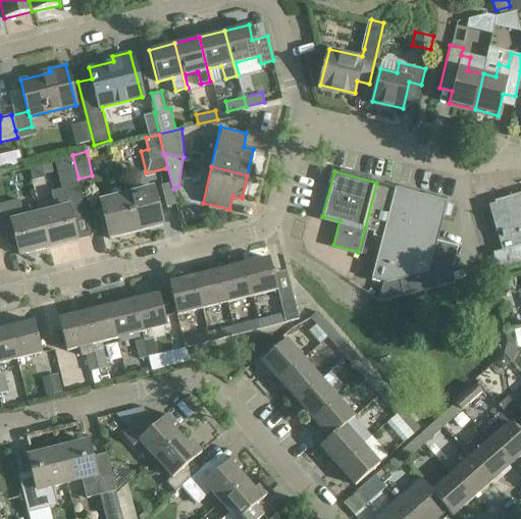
[(376,183),(365,227),(384,232),(396,188),(376,183)]
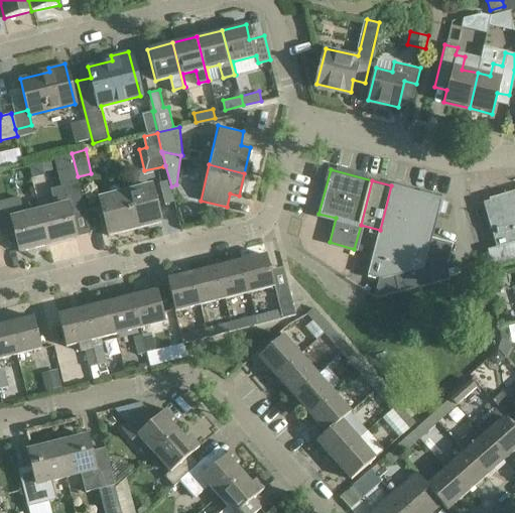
[(38,211),(46,244),(75,237),(69,213),(83,209),(77,181),(49,187),(54,207),(38,211)]
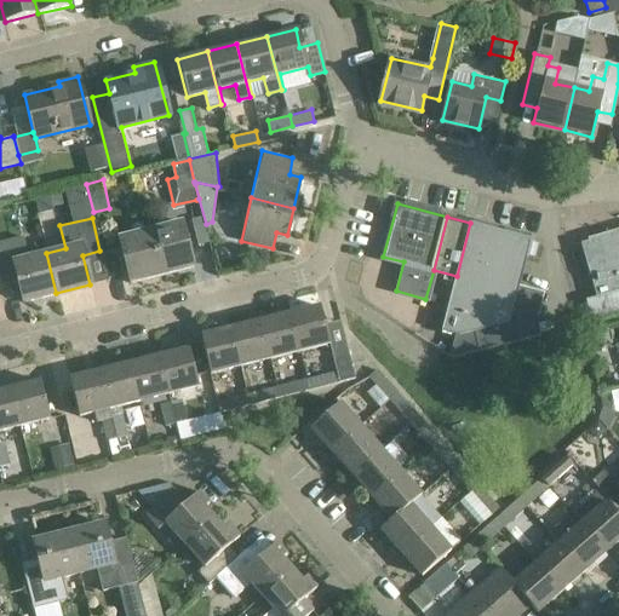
[(148,230),(159,275),(193,266),(181,222),(148,230)]
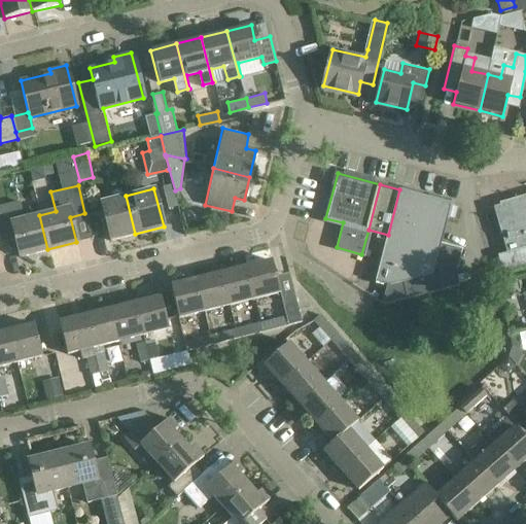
[(384,302),(398,299),(459,283),(456,267),(458,267),(463,246),(442,241),(451,203),(399,189),(388,235),(376,279),(387,282),(382,301),(384,302)]
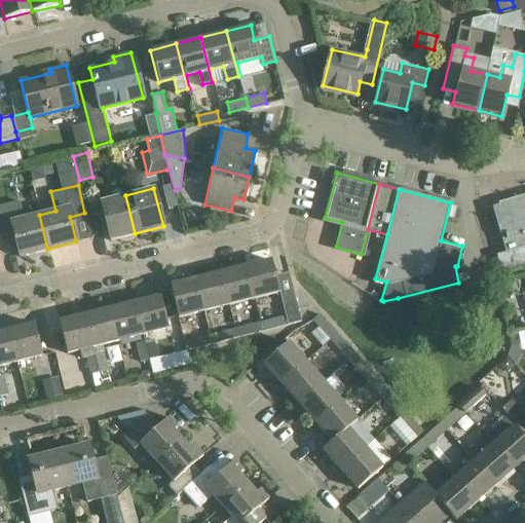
[(524,194),(492,204),(500,234),(501,234),(507,251),(497,253),(502,272),(524,265),(524,194)]
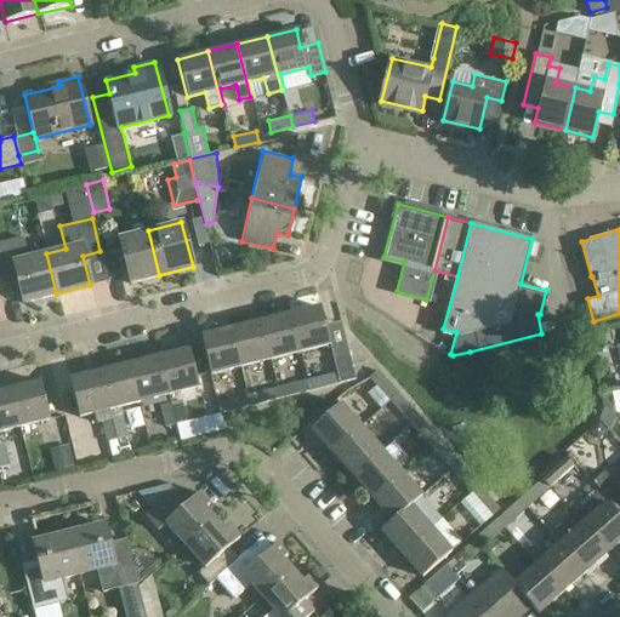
[(159,275),(148,230),(118,238),(130,283),(159,275)]
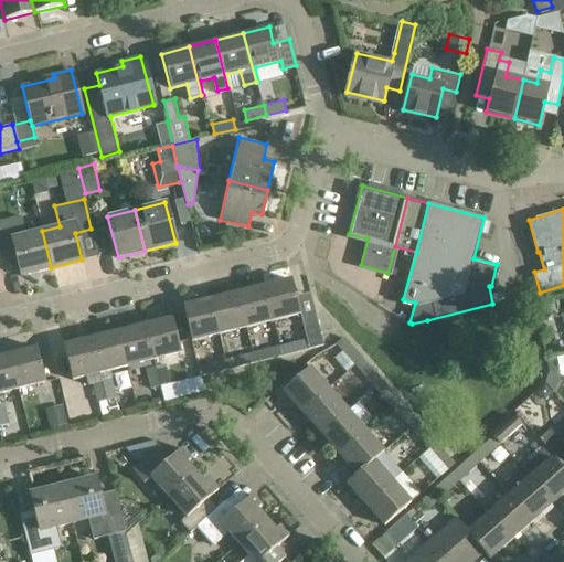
[(0,220),(0,250),(13,247),(20,275),(51,267),(42,231),(25,235),(21,214),(0,220)]
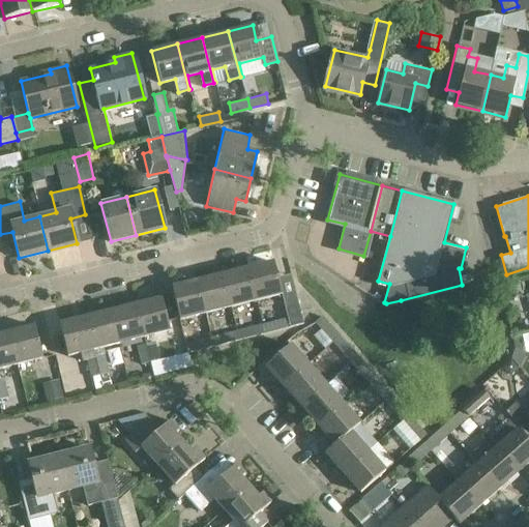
[(248,266),(257,298),(282,292),(274,260),(248,266)]
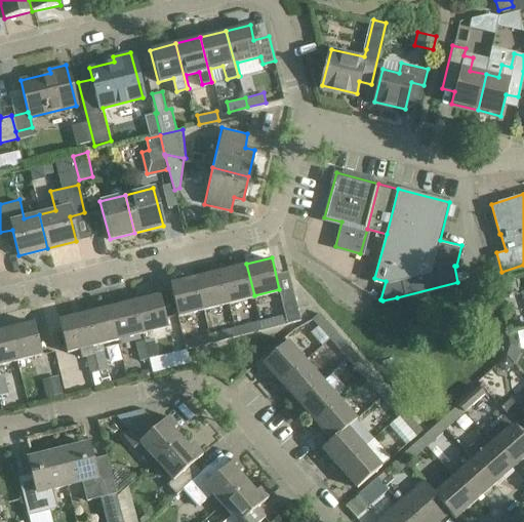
[(246,264),(222,270),(230,302),(254,295),(246,264)]
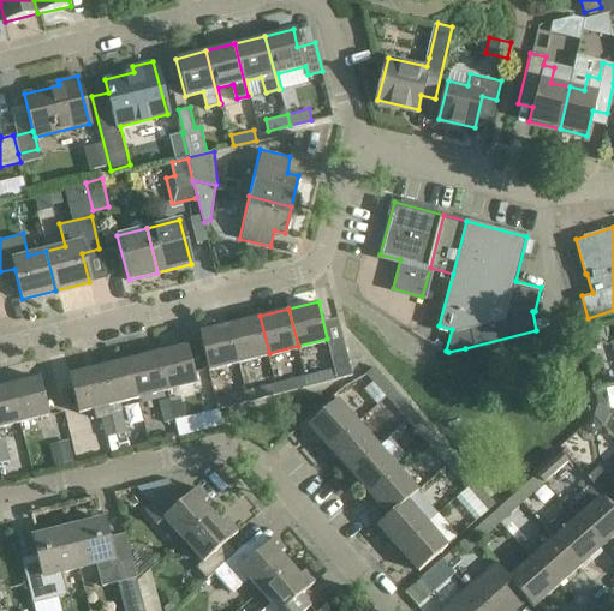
[(260,316),(231,323),(239,360),(269,353),(260,316)]
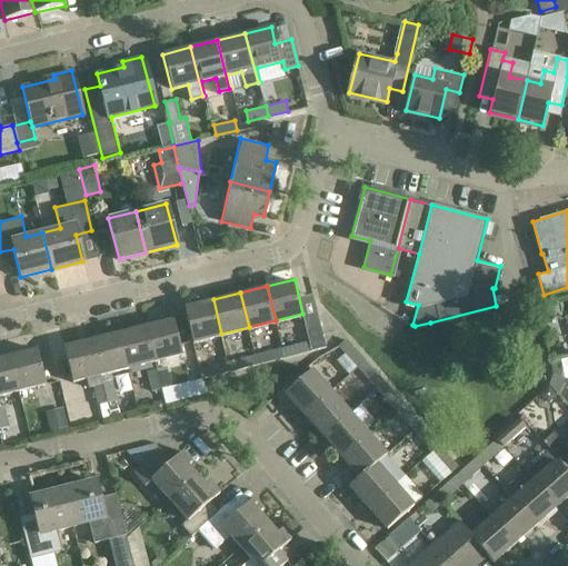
[(221,334),(213,299),(186,307),(195,340),(221,334)]
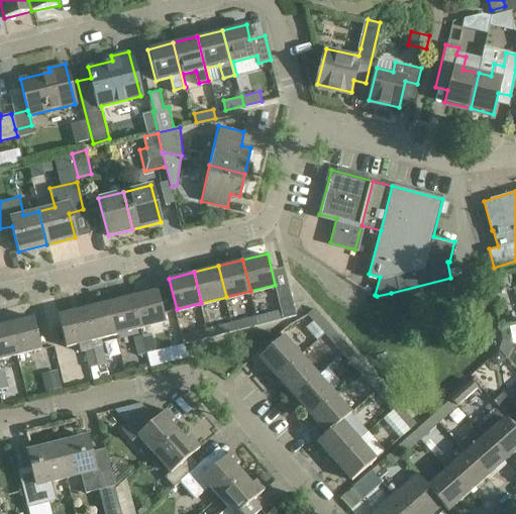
[(133,294),(141,325),(167,319),(159,288),(133,294)]
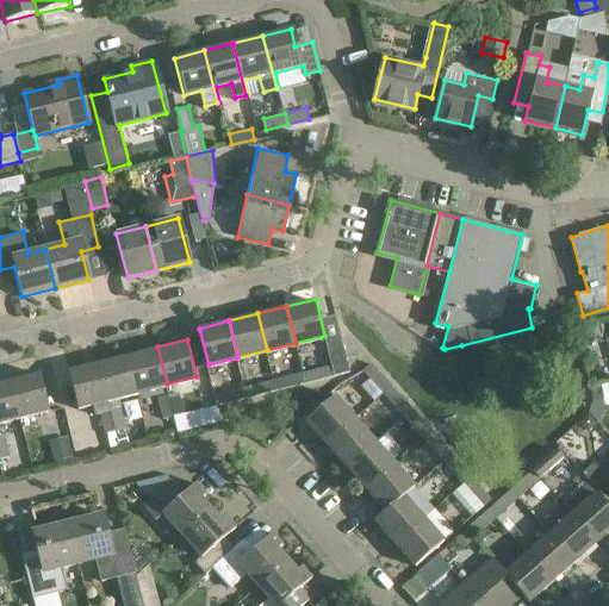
[(302,370),(305,381),(334,374),(350,369),(343,343),(328,348),(331,363),(302,370)]
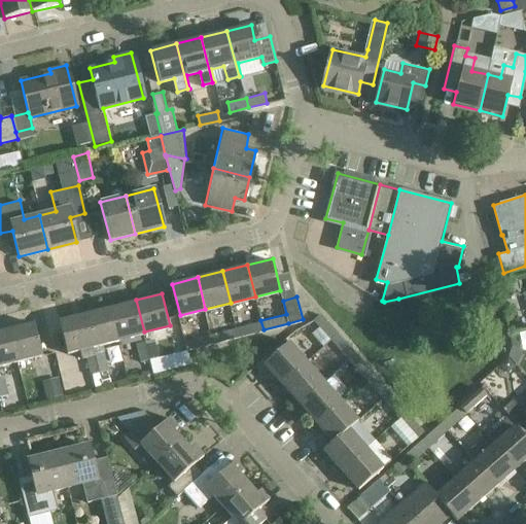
[(136,300),(110,306),(118,339),(144,332),(136,300)]
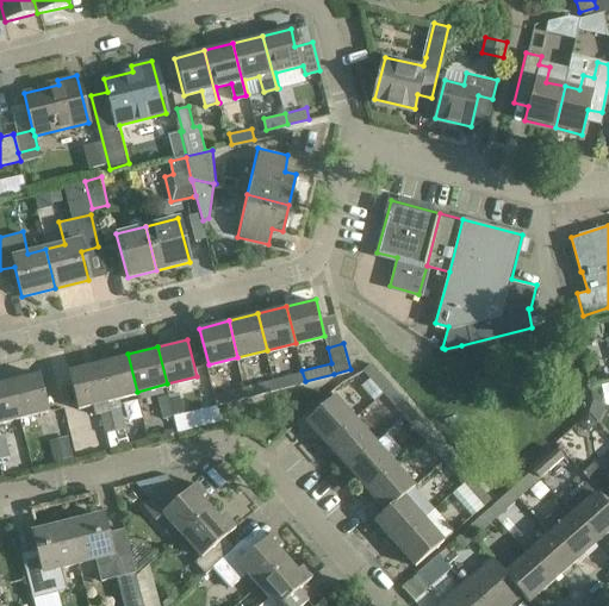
[(128,354),(99,362),(109,399),(137,392),(128,354)]
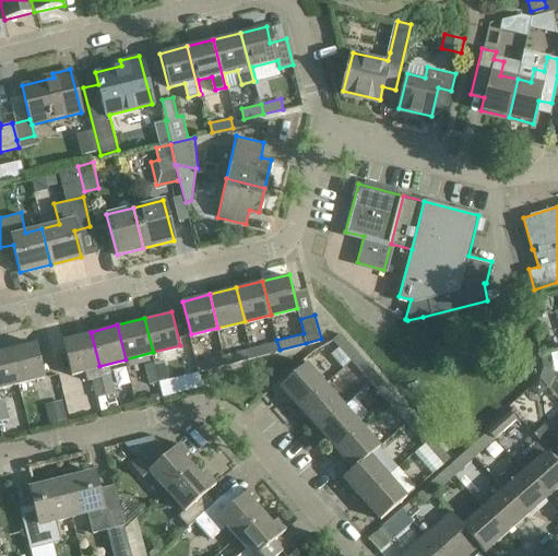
[(352,361),(360,353),(341,331),(333,338),(352,361)]
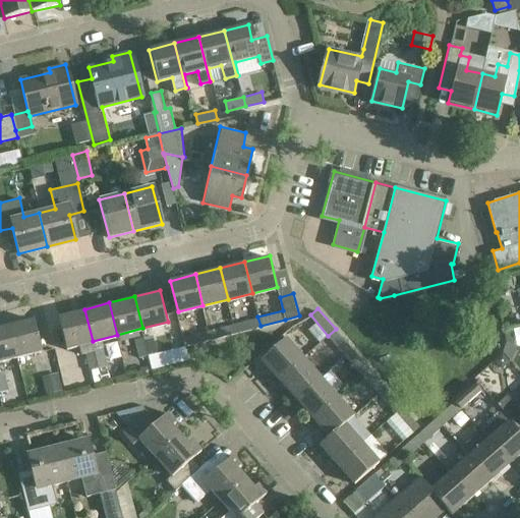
[(67,347),(80,344),(82,353),(85,352),(91,369),(93,369),(96,383),(102,381),(99,366),(100,366),(95,349),(93,341),(84,309),(59,315),(67,347)]
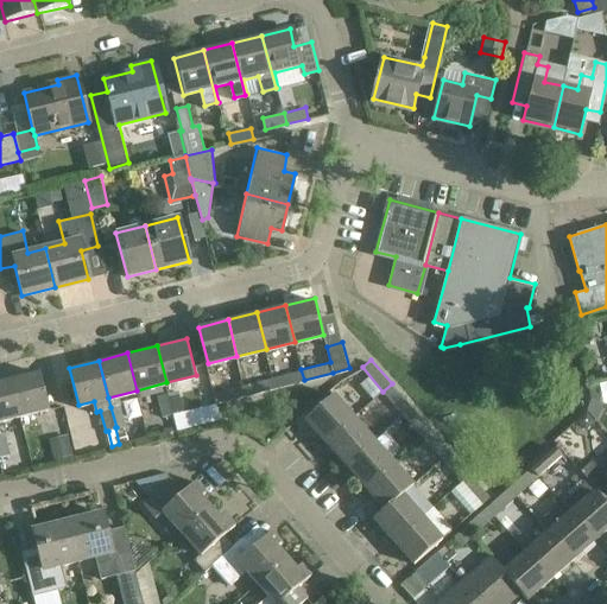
[(301,369),(272,376),(276,387),(304,380),(301,369)]
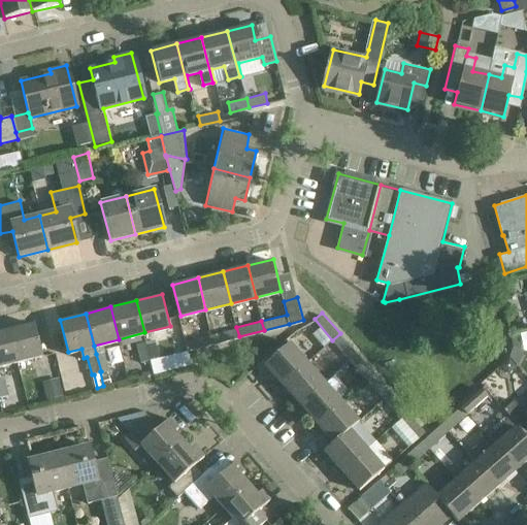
[(35,322),(9,328),(18,360),(43,354),(35,322)]
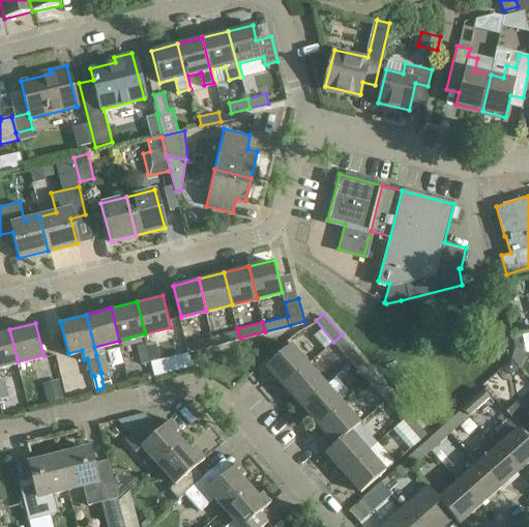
[(237,328),(212,334),(215,345),(240,338),(237,328)]
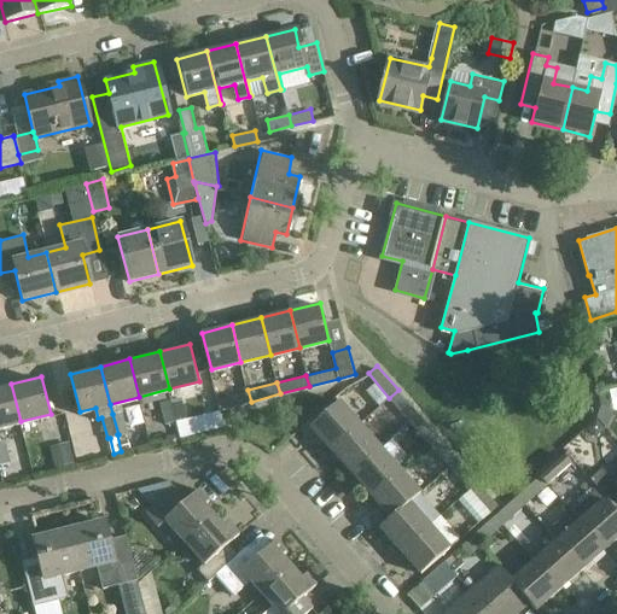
[(11,384),(0,386),(0,426),(21,421),(11,384)]
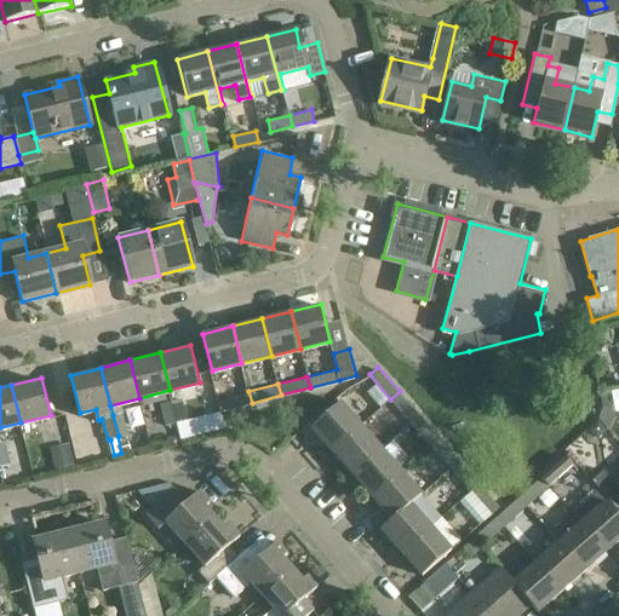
[(252,403),(248,391),(218,399),(221,410),(252,403)]
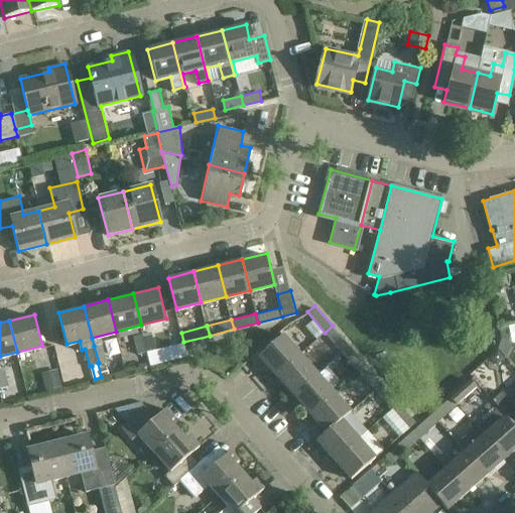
[(143,333),(147,351),(156,349),(151,331),(143,333)]
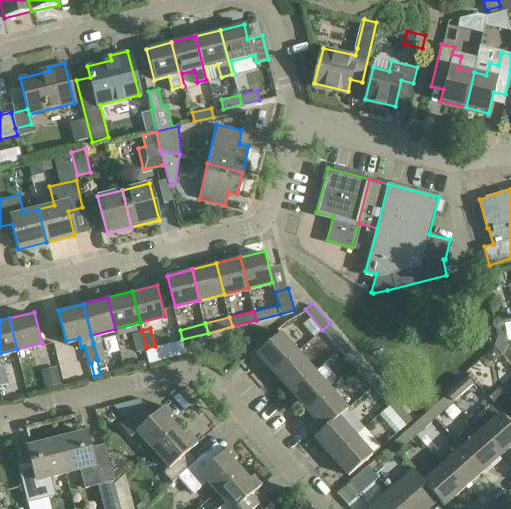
[(146,348),(142,330),(132,333),(136,351),(146,348)]
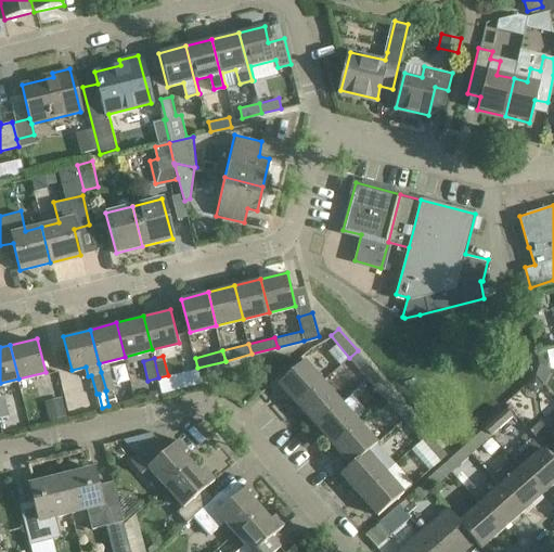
[(279,383),(297,403),(323,381),(305,359),(279,383)]
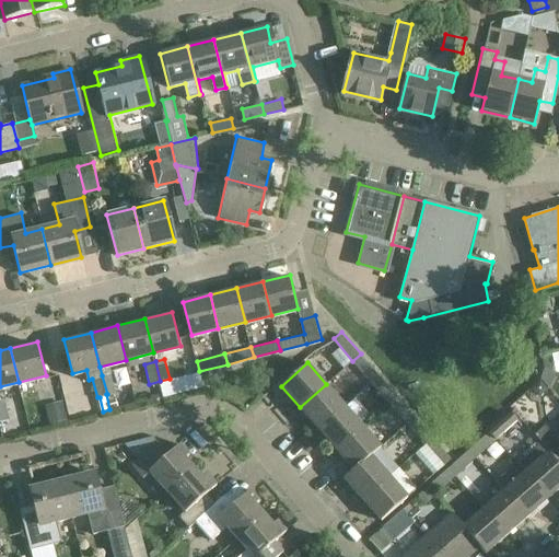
[(102,375),(107,394),(115,392),(111,373),(102,375)]
